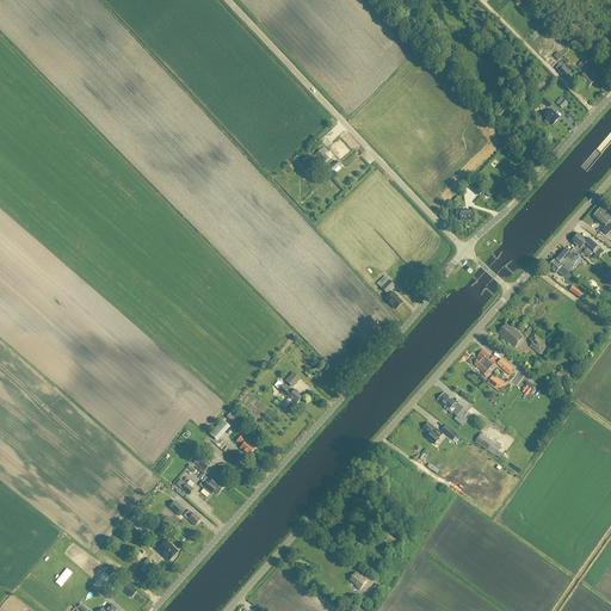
[(559,73),(567,81),(573,75),(565,67),(559,73)]
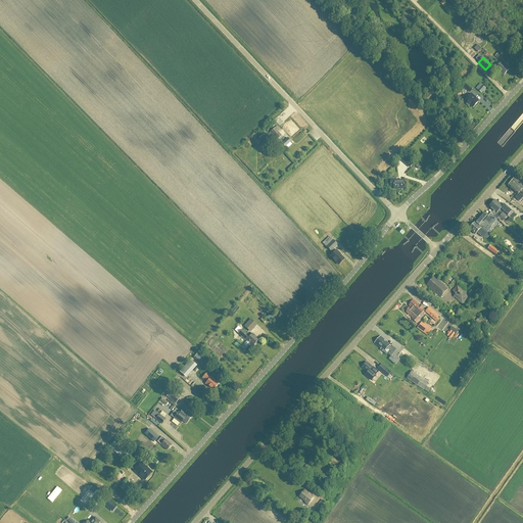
[(504,76),(510,68),(502,62),(495,68),(504,76)]
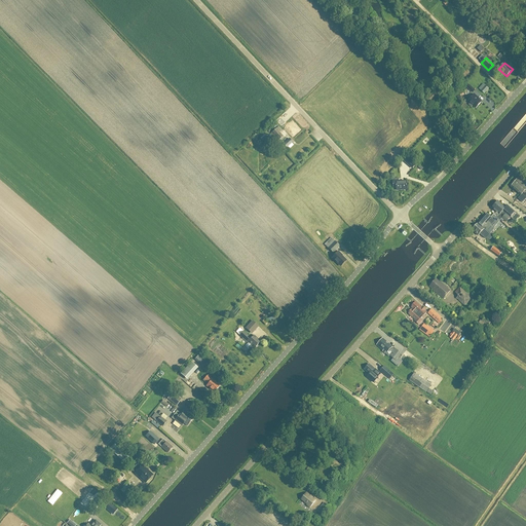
[(484,94),(489,89),(483,84),(479,88),(484,94)]
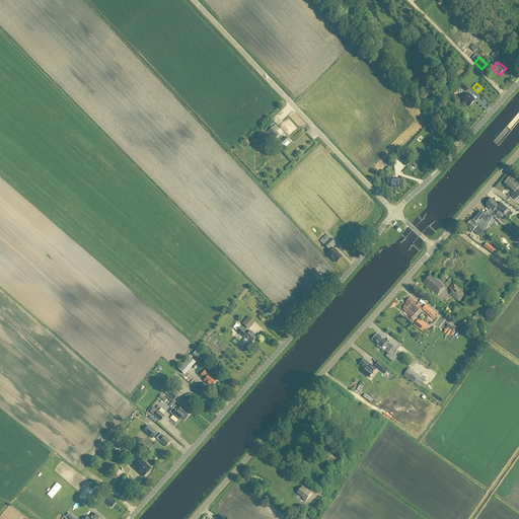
[(466,105),(467,104),(469,106),(475,101),(470,97),(471,96),(468,93),(465,95),(464,94),(461,97),(463,98),(462,99),(464,101),(463,103),(463,104),(464,105),(466,105)]
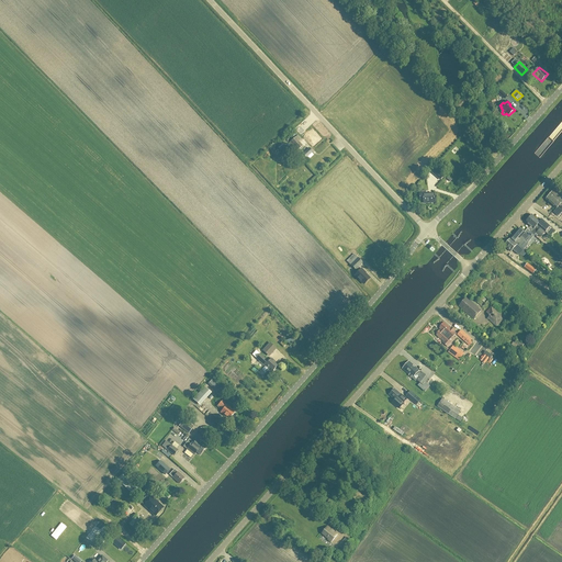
[(322,138),(313,130),(306,135),(306,136),(305,138),(312,146),(314,144),(315,145),(322,138)]
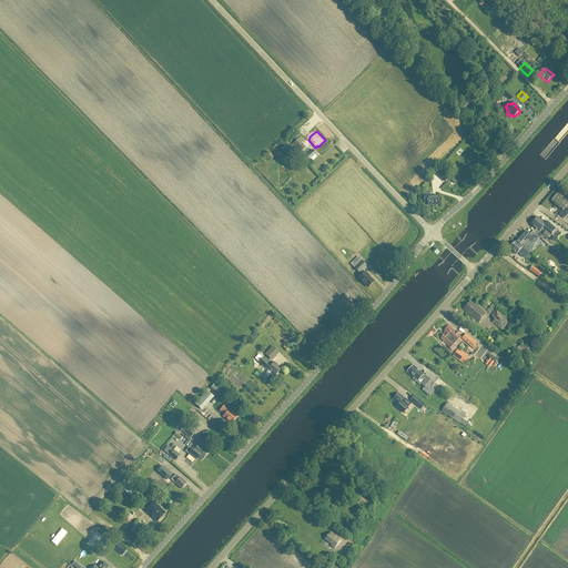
[(301,138),(292,145),(298,153),(306,148),(303,143),(304,141),(301,138)]
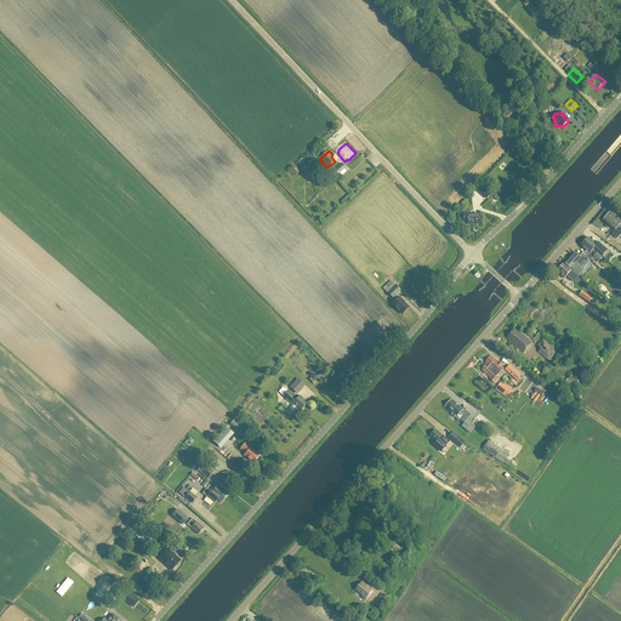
[(346,167),(342,164),(335,171),(339,175),(346,167)]
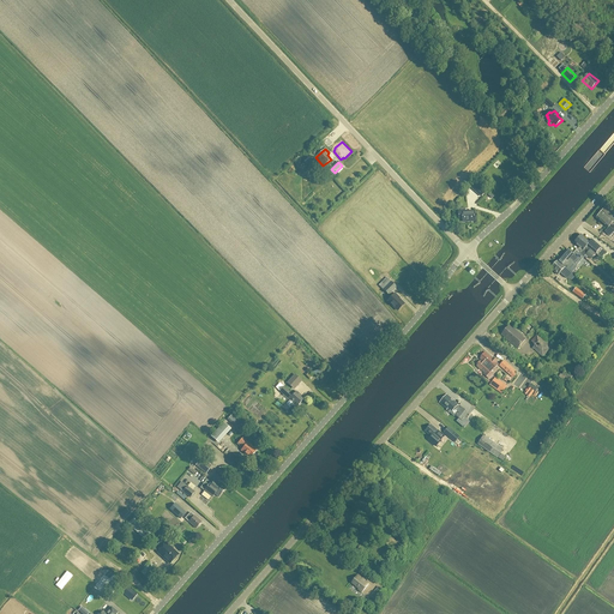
[(331,179),(336,175),(327,166),(323,170),(331,179)]
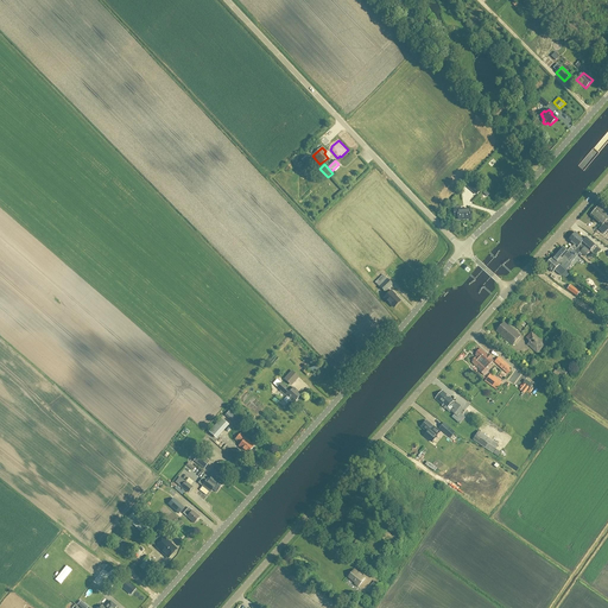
[(607,213),(600,206),(595,210),(600,215),(607,221),(607,219),(607,213)]
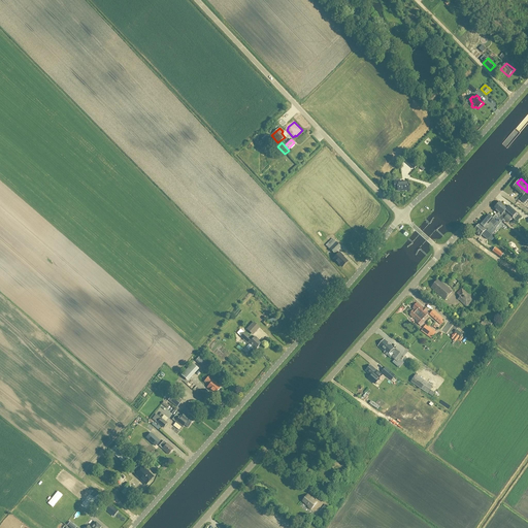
[(395,188),(398,188),(398,191),(408,191),(408,183),(395,183),(395,188)]
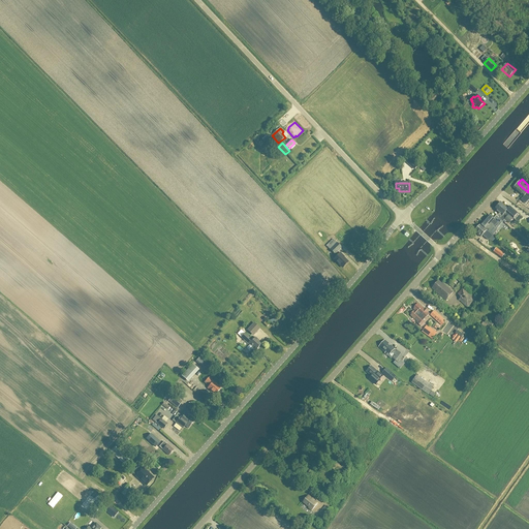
[(515,187),(524,196),(526,193),(528,195),(527,196),(528,197),(528,192),(522,187),(518,183),(515,187)]
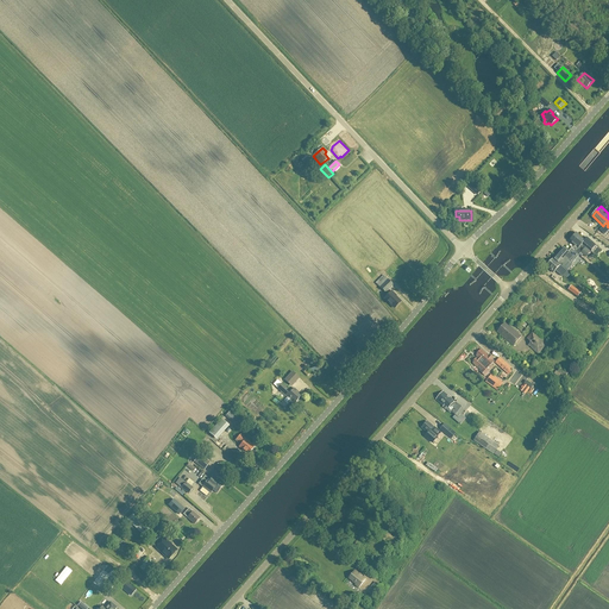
[(584,239),(577,233),(573,237),(590,252),(591,252),(596,246),(586,238),(584,239)]
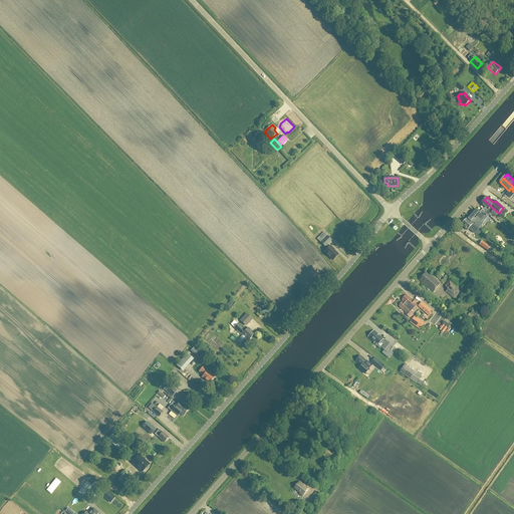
[(484,200),(481,203),(487,209),(487,210),(495,217),(498,213),(484,200)]
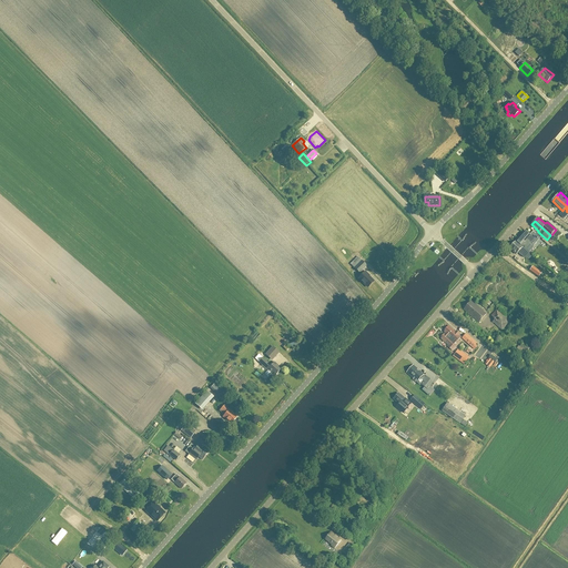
[(526,250),(526,249),(527,247),(526,247),(533,241),(536,243),(540,237),(534,231),(530,235),(526,231),(517,241),(519,244),(526,250)]
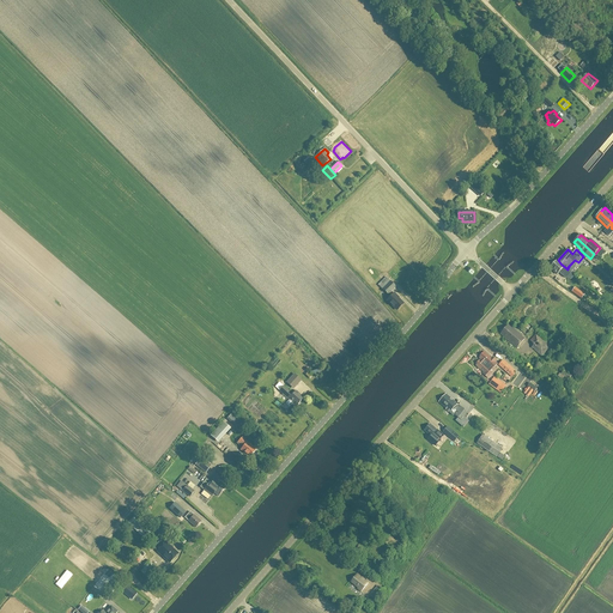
[(570,271),(568,268),(568,269),(560,263),(557,261),(553,265),(552,265),(551,266),(551,267),(551,268),(558,274),(559,272),(565,278),(570,271)]
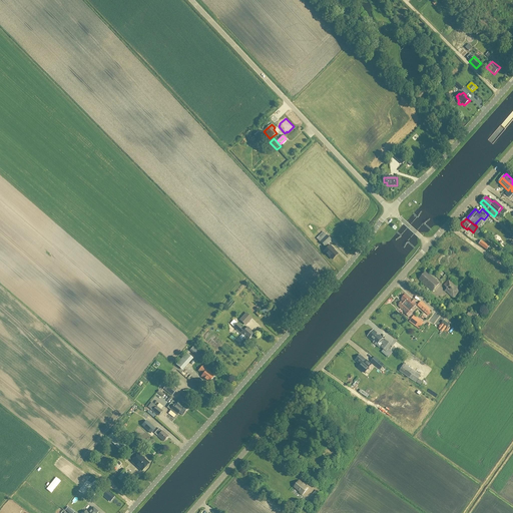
[(325,247),(332,240),(324,231),(317,238),(325,247)]
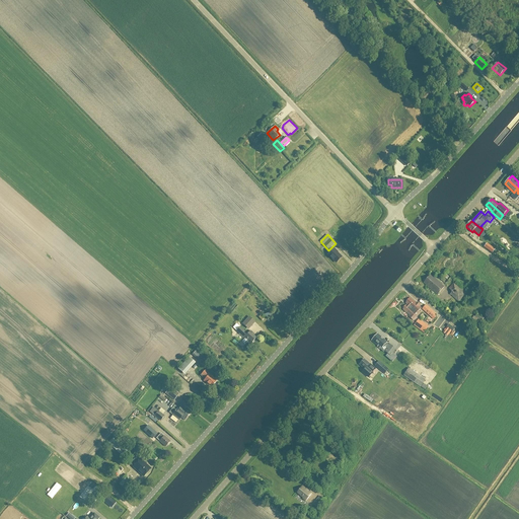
[(493,252),(495,249),(487,243),(485,247),(493,252)]
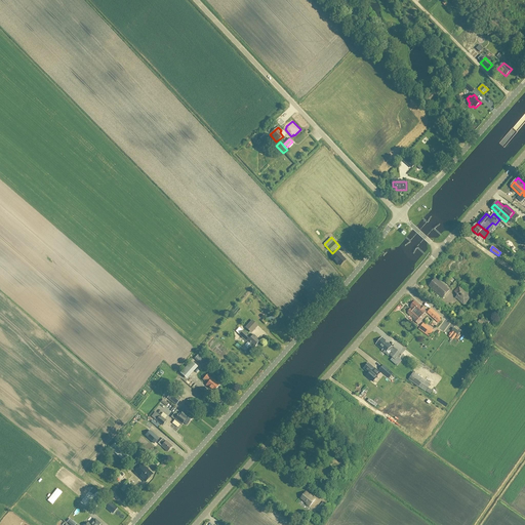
[(340,266),(346,260),(340,255),(341,255),(337,251),(334,254),(337,256),(334,259),(340,266)]
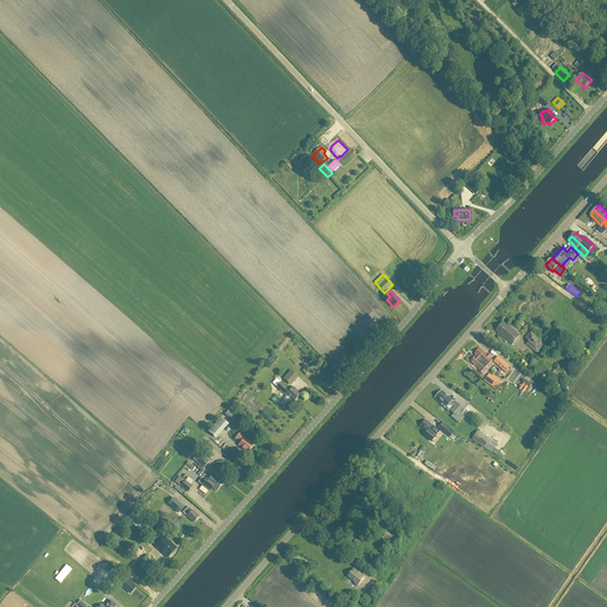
[(544,298),(541,294),(535,301),(541,306),(540,308),(545,313),(548,310),(550,312),(555,306),(549,301),(549,300),(544,296),(544,298)]
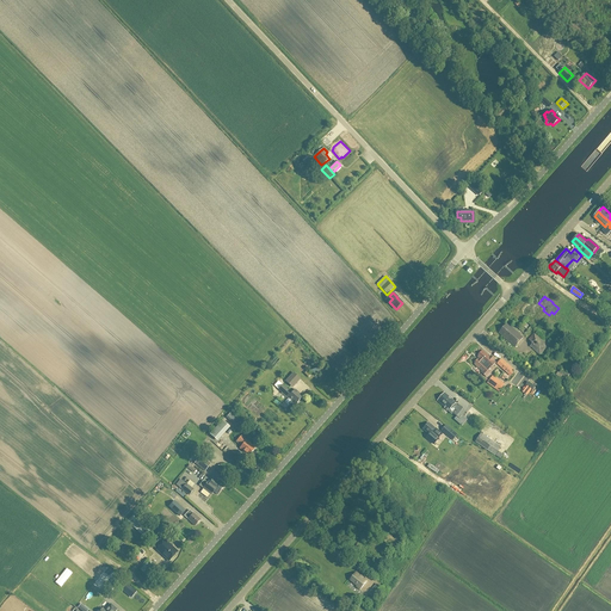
[(524,331),(530,325),(526,321),(520,328),(524,331)]
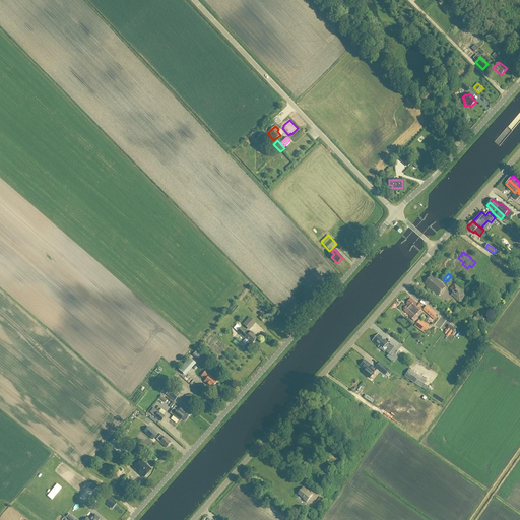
[(439,296),(446,287),(432,275),(425,283),(439,296)]
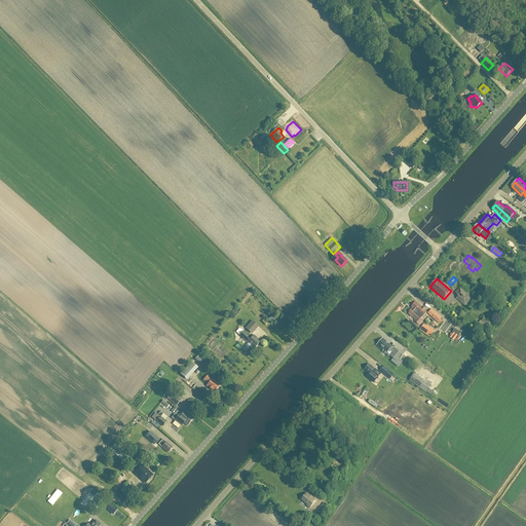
[(473,297),(460,286),(454,292),(458,295),(456,298),(456,299),(457,298),(459,300),(458,300),(459,301),(460,300),(461,302),(465,306),(473,297)]
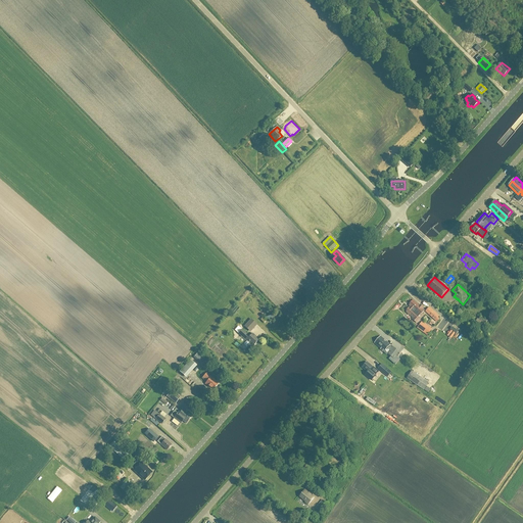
[(420,315),(425,311),(413,300),(409,304),(411,306),(410,307),(410,306),(406,311),(413,318),(412,319),(417,323),(422,317),(420,315)]
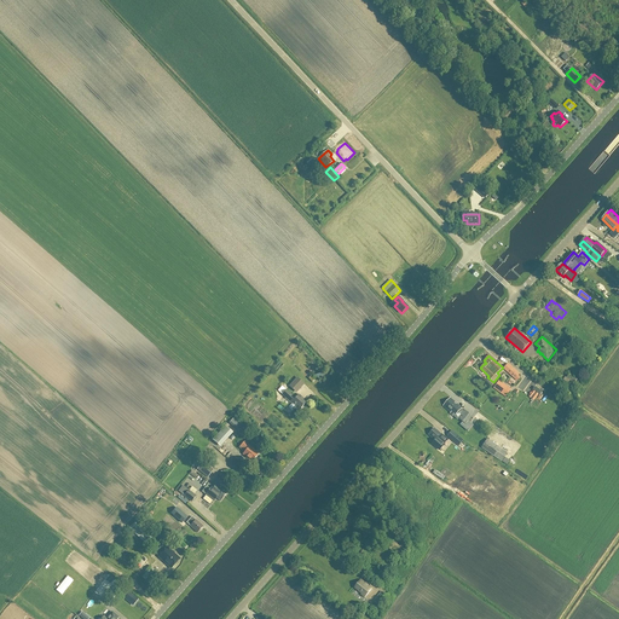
[(516,370),(507,363),(504,366),(513,374),(516,370)]
